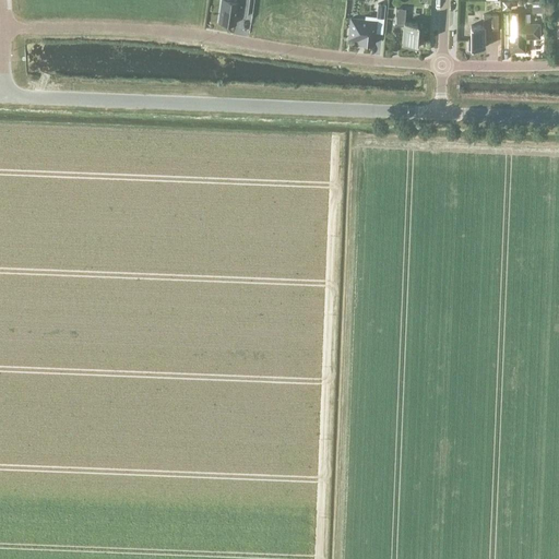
[(232,0),(222,0),(218,22),(234,24),(236,15),(246,16),(248,0),(236,0),(232,0)]
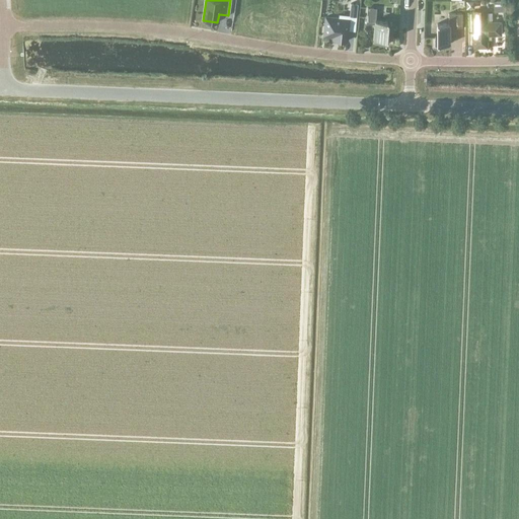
[(367,7),(366,23),(374,24),(373,41),(377,41),(377,44),(387,45),(388,34),(385,33),(387,21),(375,20),(376,8),(367,7)]
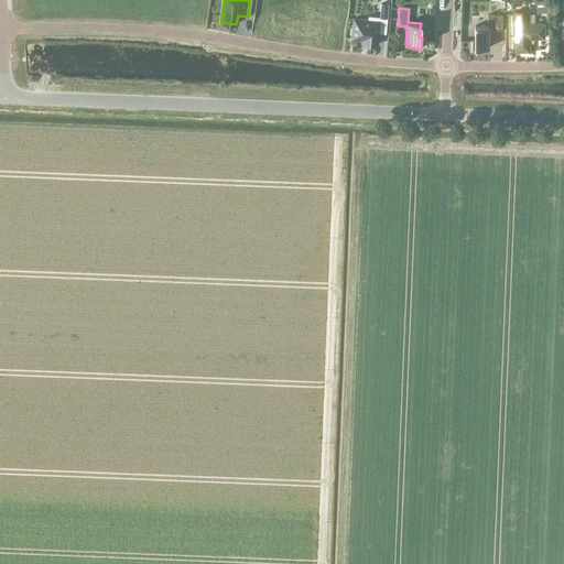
[(528,24),(528,22),(528,11),(513,11),(513,13),(508,13),(509,49),(516,49),(516,51),(529,51),(528,43),(533,42),(533,38),(543,38),(543,24),(528,24)]
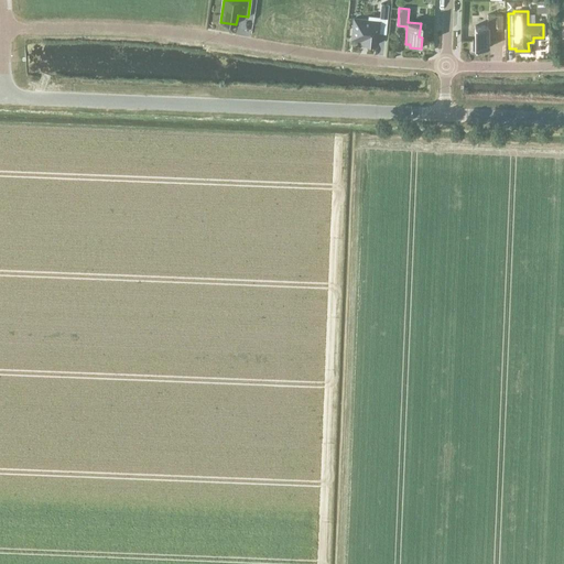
[(475,40),(472,40),(472,51),(483,51),(483,47),(488,47),(488,30),(501,30),(501,14),(487,14),(487,25),(475,25),(475,40)]
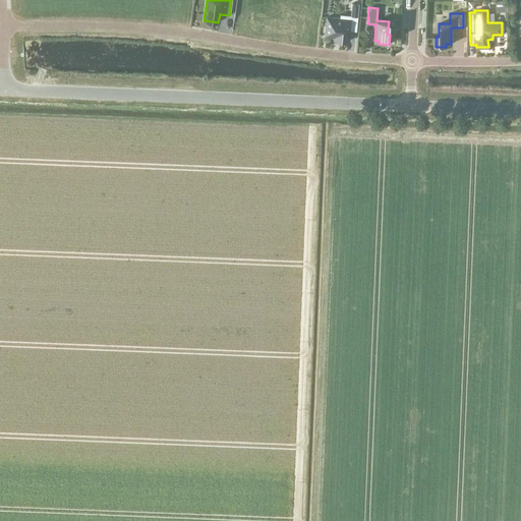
[(325,36),(334,37),(334,40),(348,41),(349,31),(356,31),(357,16),(350,15),(350,19),(327,17),(325,36)]
